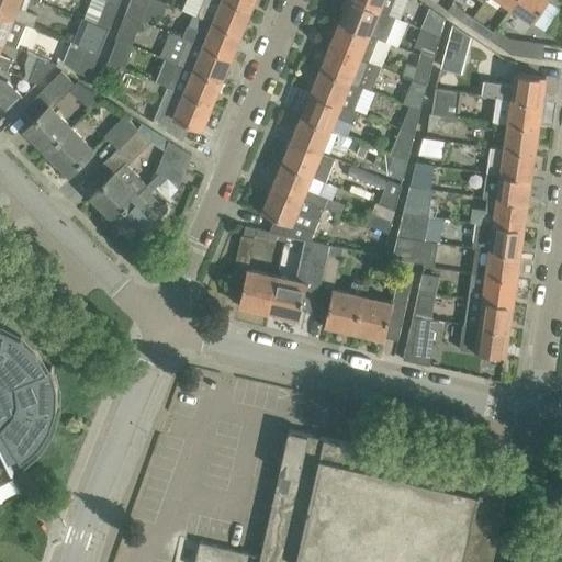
[(0,0),(0,12),(27,24),(34,26),(37,18),(18,11),(21,0),(0,0)]
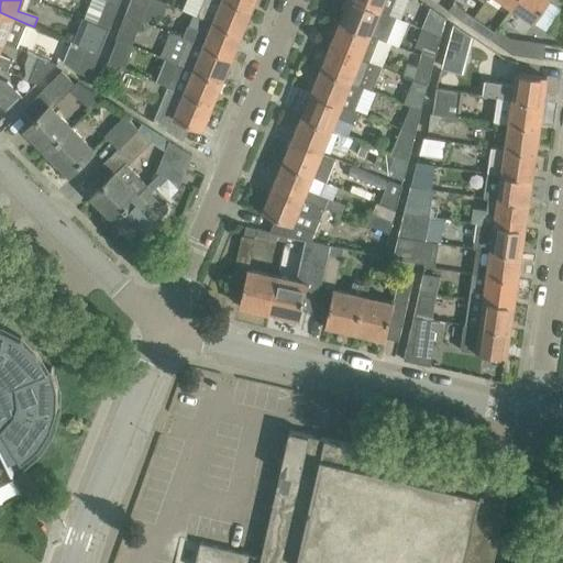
[(119,6),(107,0),(102,11),(90,7),(85,19),(110,29),(119,6)]
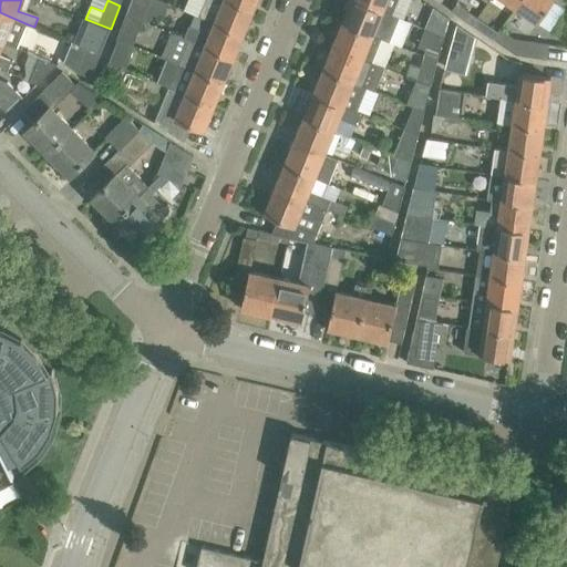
[(164,0),(131,0),(126,12),(142,19),(148,21),(151,17),(160,12),(164,14),(169,2),(164,0)]
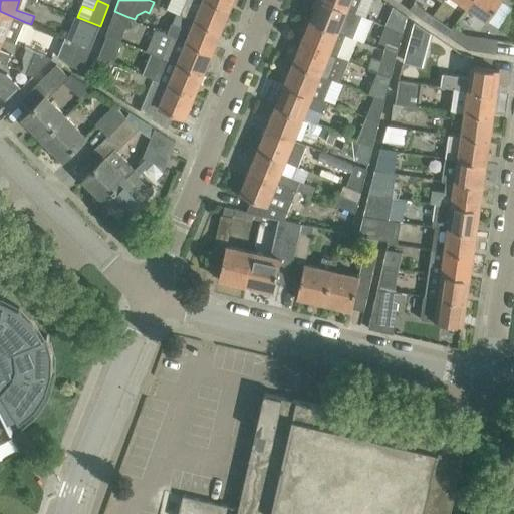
[(185,0),(180,15),(194,21),(195,19),(211,26),(221,30),(230,8),(220,4),(209,0),(185,0)]
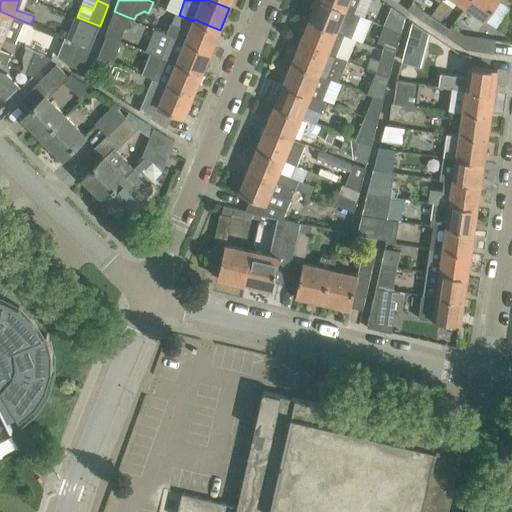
[(229,8),(232,0),(208,0),(219,4),(229,8)]
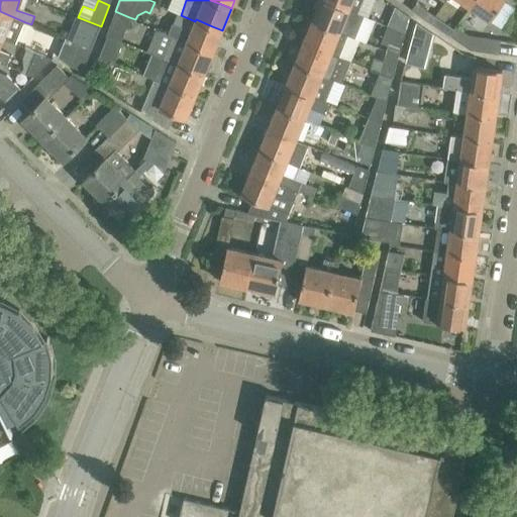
[(357,13),(347,9),(328,1),(325,0),(320,0),(313,20),(339,31),(348,34),(355,37),(364,15),(357,13)]
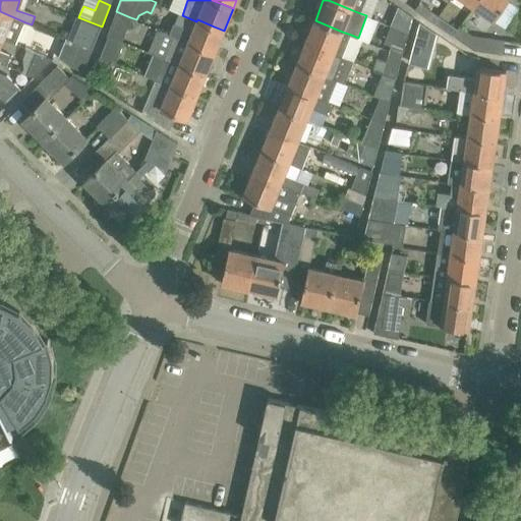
[(350,9),(360,13),(365,0),(328,0),(331,1),(350,9)]
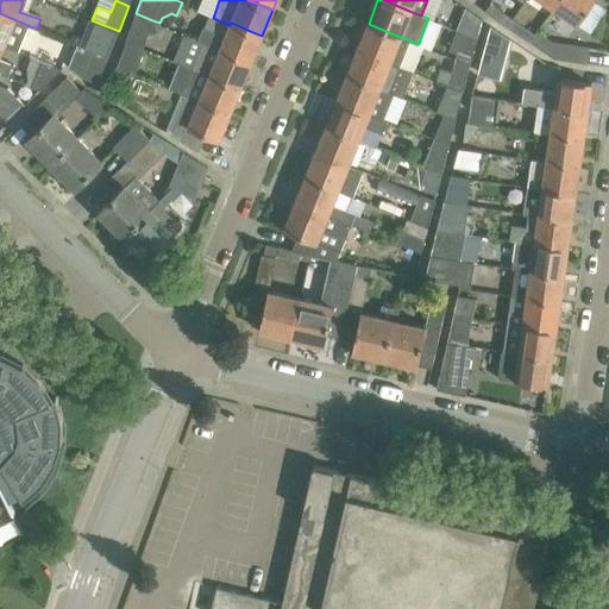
[(577,23),(592,0),(557,0),(553,7),(557,10),(577,23)]
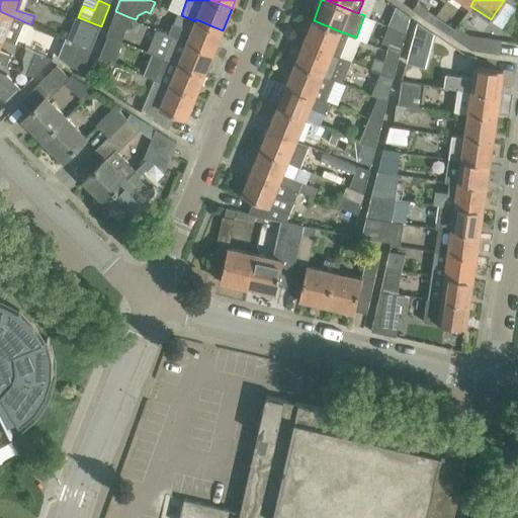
[(417,3),(413,9),(423,16),(427,10),(417,3)]
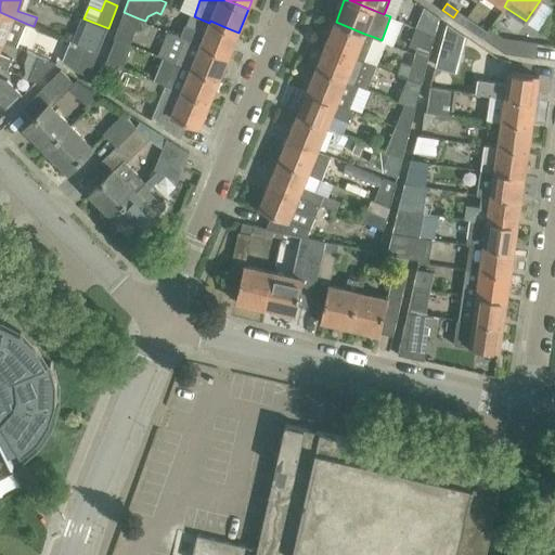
[(424,8),(415,27),(417,27),(431,34),(435,35),(439,18),(424,8)]
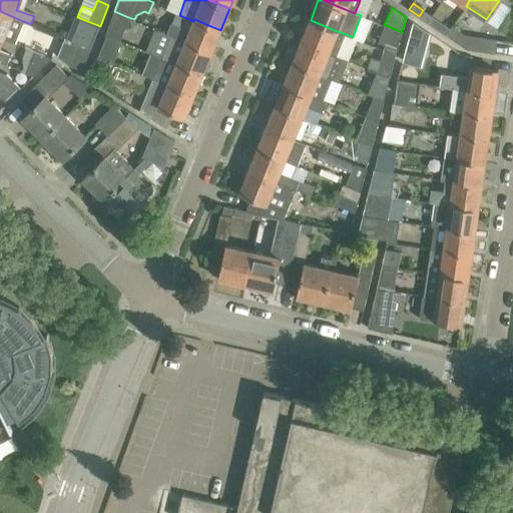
[(25,22),(0,11),(0,36),(4,38),(17,43),(25,22)]
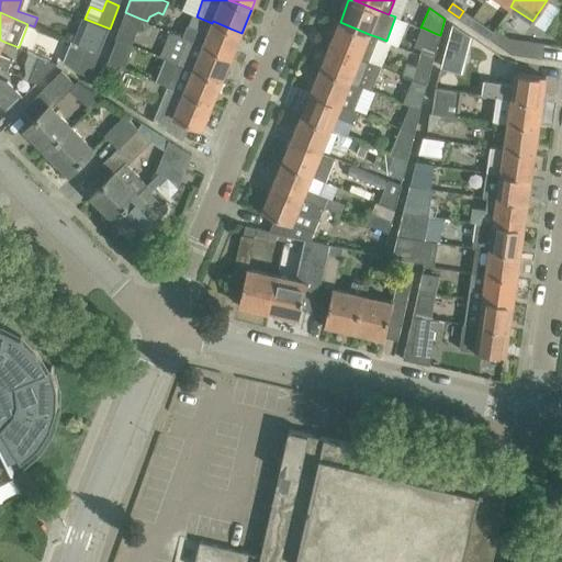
[(125,12),(115,37),(117,38),(132,44),(141,19),(125,12)]
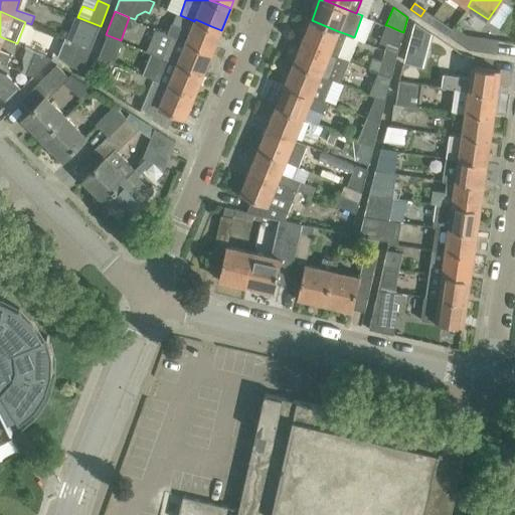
[(92,47),(101,26),(77,17),(75,16),(66,37),(92,47)]
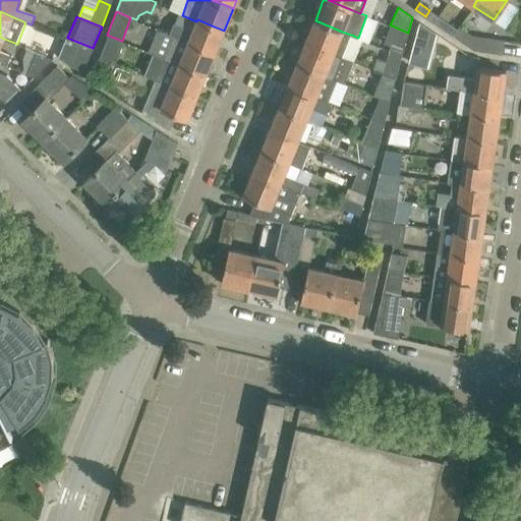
[(174,23),(169,34),(187,41),(205,49),(215,53),(224,31),(214,26),(197,19),(196,21),(192,31),(174,23)]
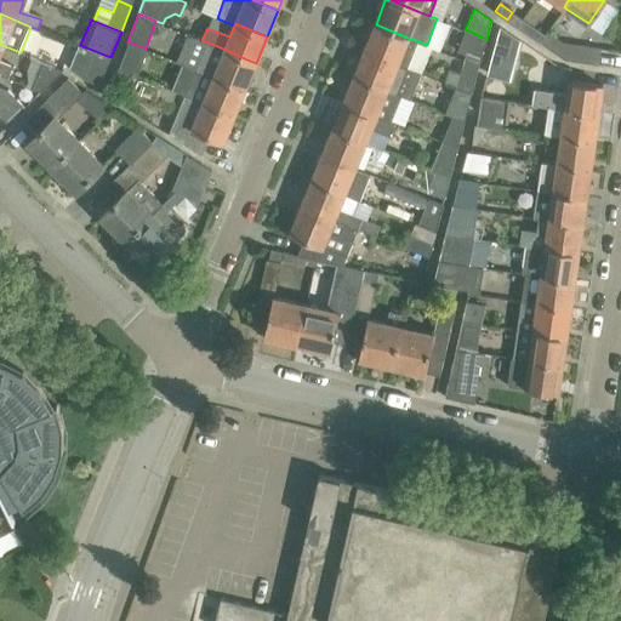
[(408,67),(419,41),(408,38),(376,24),(365,50),(398,63),(408,67)]
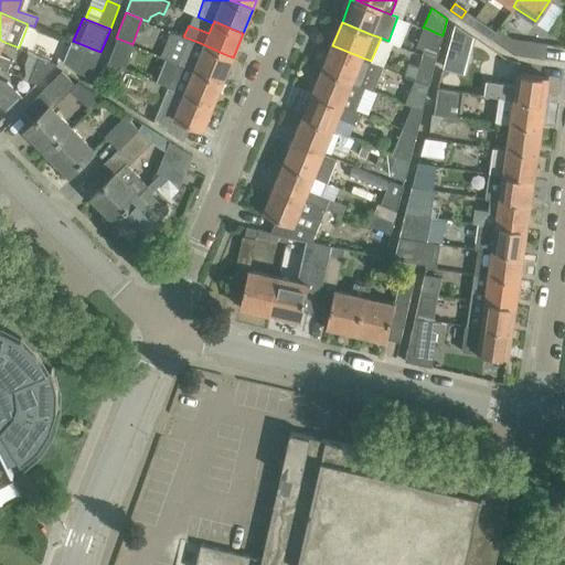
[(486,60),(487,46),(455,24),(451,54),(486,60)]
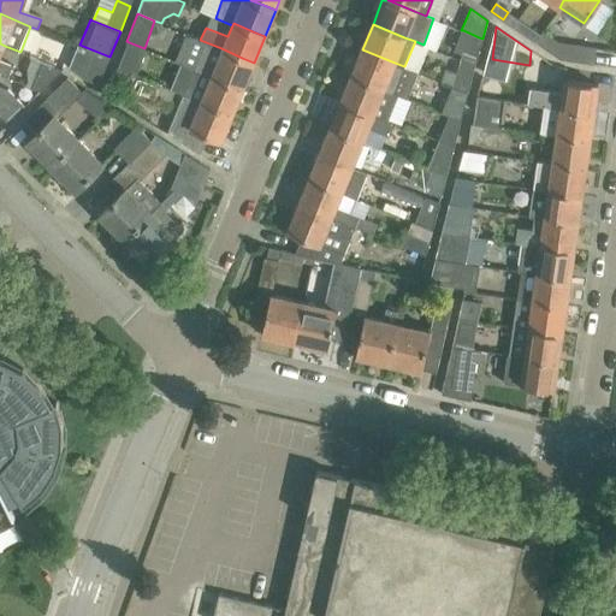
[(533,29),(528,37),(535,42),(542,35),(533,29)]
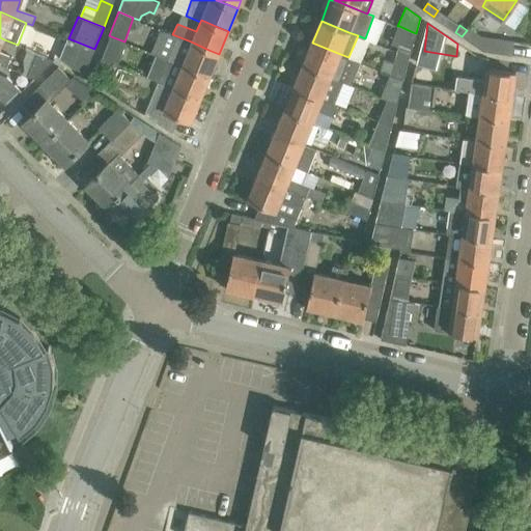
[(413,32),(399,26),(391,44),(398,47),(397,50),(411,55),(416,33),(413,32)]
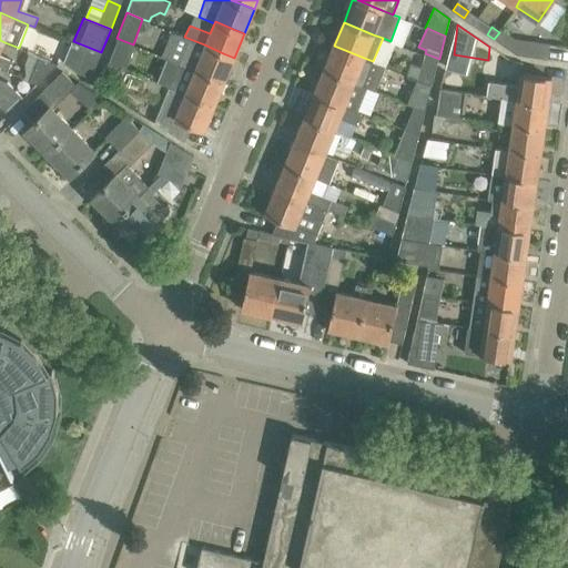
[(515,38),(501,29),(499,32),(494,39),(515,53),(547,59),(550,43),(528,40),(515,38)]
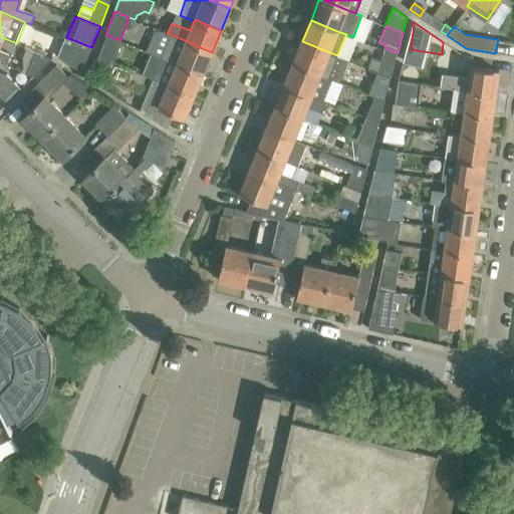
[(167,33),(156,29),(147,51),(152,53),(153,53),(162,57),(193,69),(203,73),(212,52),(202,48),(185,40),(167,33)]
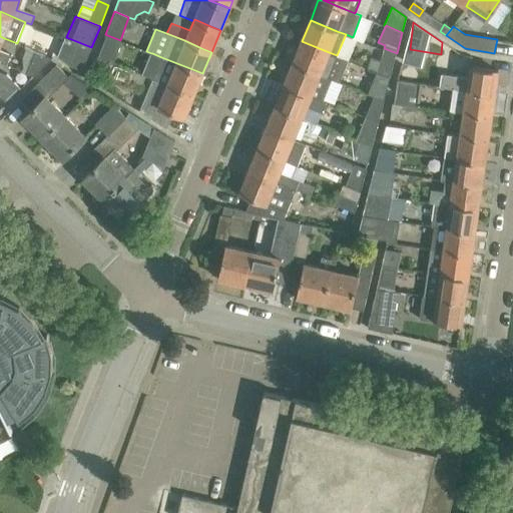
[(121,41),(120,40),(107,35),(98,56),(113,62),(121,41)]
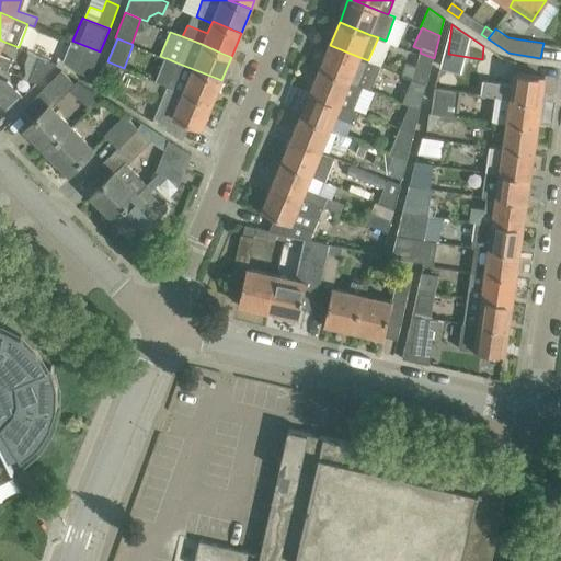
[(0,67),(8,70),(12,58),(0,53),(4,42),(0,39),(0,67)]
